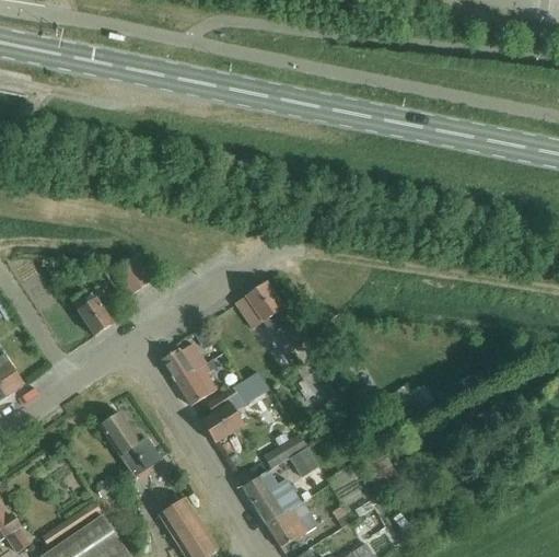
[(106,275),(116,289),(123,285),(130,296),(152,280),(135,255),(113,269),(113,270),(106,275)]
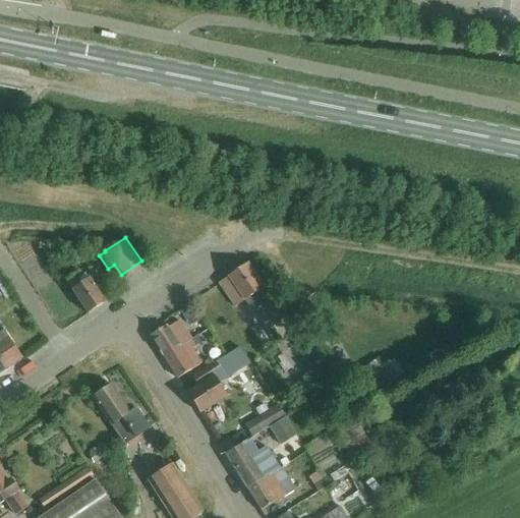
[(247,262),(220,280),(236,304),(245,298),(252,309),(260,305),(262,308),(265,306),(273,319),(281,312),(247,262)]
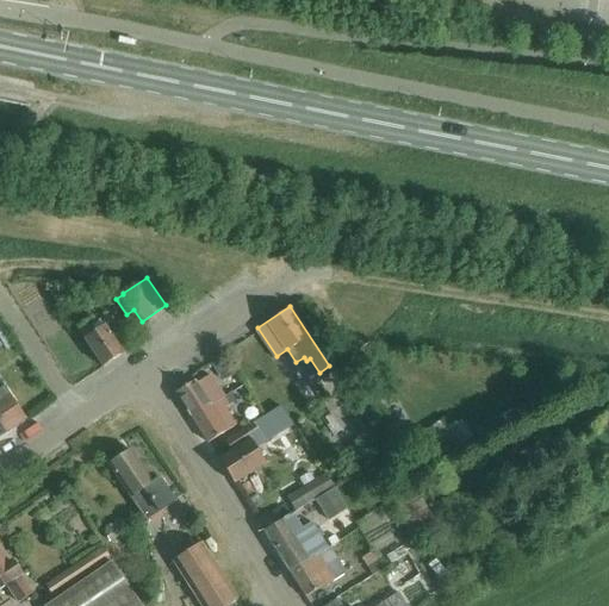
[(93,316),(76,326),(103,366),(124,351),(105,323),(95,329),(92,324),(97,320),(93,316)]
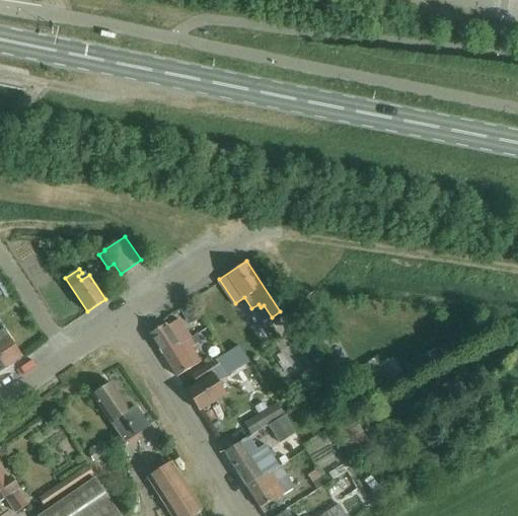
[(149,333),(163,354),(191,337),(178,317),(166,325),(165,322),(149,333)]
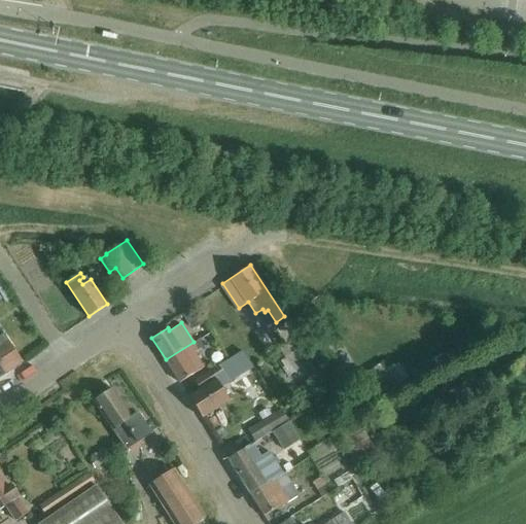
[(0,361),(6,371),(22,360),(0,327),(0,361)]
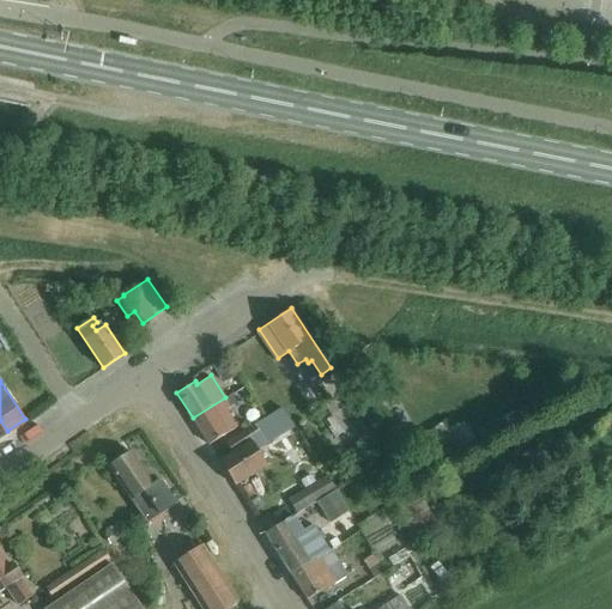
[(349,440),(321,396),(319,397),(315,393),(307,391),(316,407),(322,403),(328,410),(321,415),(326,424),(325,425),(333,437),(337,434),(341,440),(346,437),(349,440)]
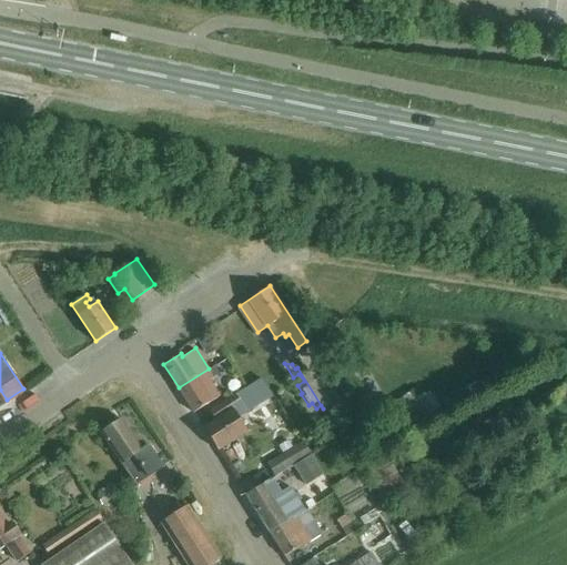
[(209,369),(179,387),(193,411),(220,394),(208,375),(210,374),(212,376),(220,372),(215,364),(209,369)]
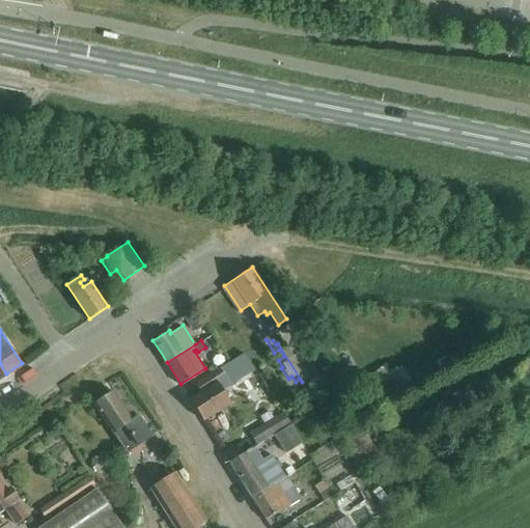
[(283,340),(278,343),(302,382),(308,378),(283,340)]
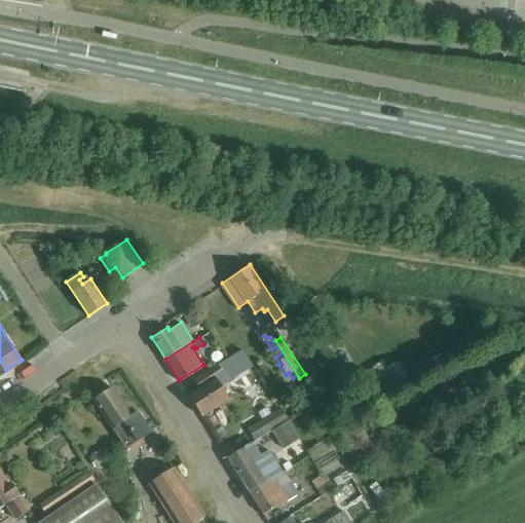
[(200,388),(189,396),(201,415),(228,397),(220,383),(251,364),(240,348),(218,364),(194,379),(200,388)]
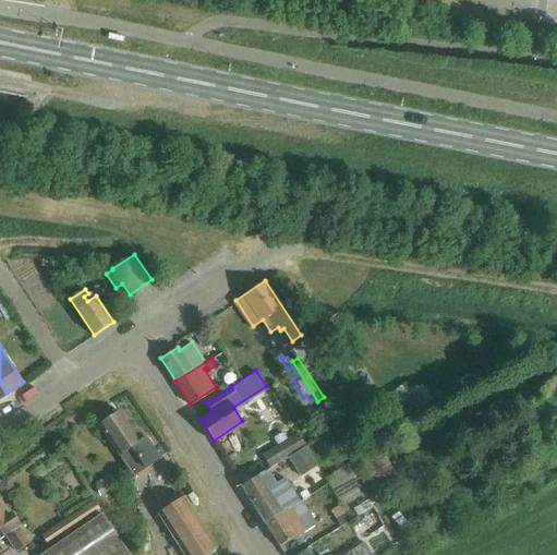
[(374,403),(389,425),(412,409),(396,387),(374,403)]
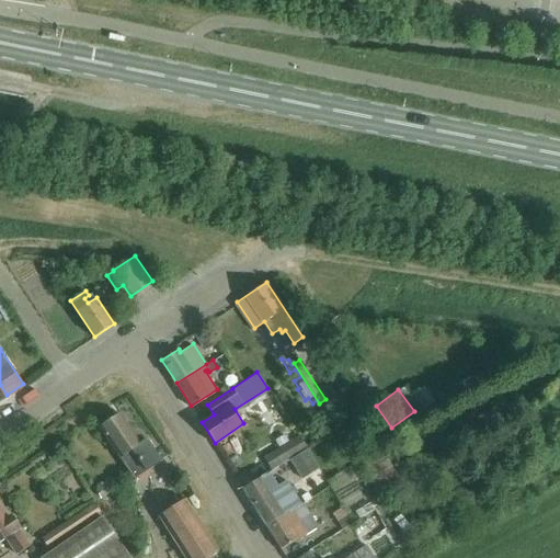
[(98,425),(118,455),(135,477),(161,457),(161,456),(160,457),(147,437),(140,442),(118,411),(98,425)]
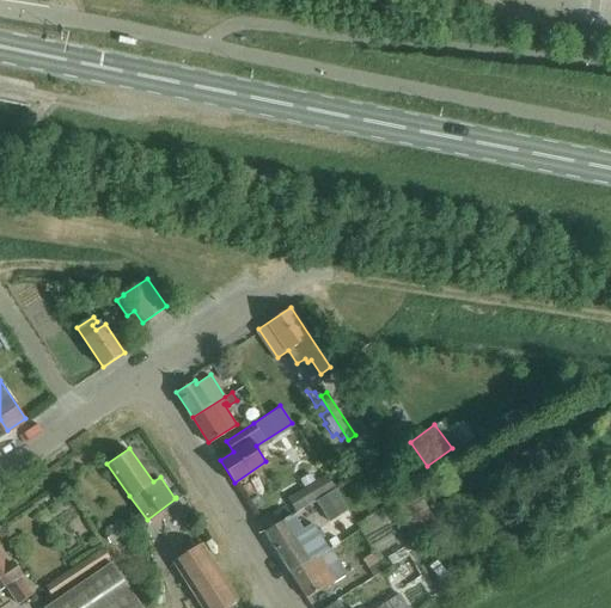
[(287,496),(295,509),(334,485),(325,472),(287,496)]
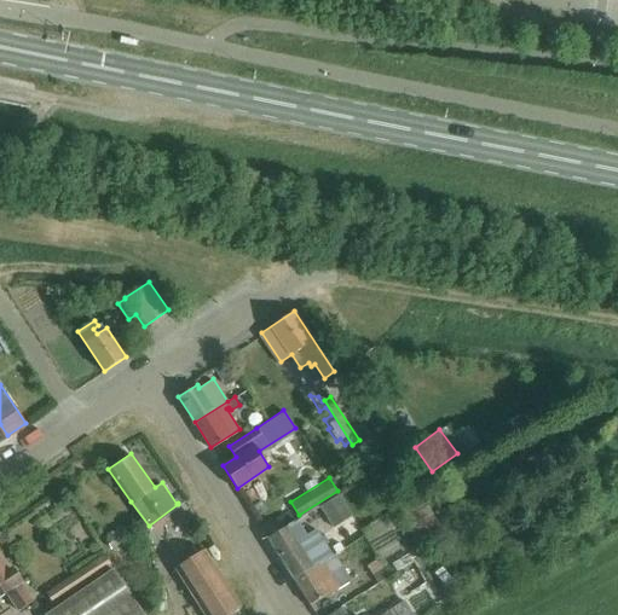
[(338,493),(318,505),(331,527),(351,515),(338,493)]
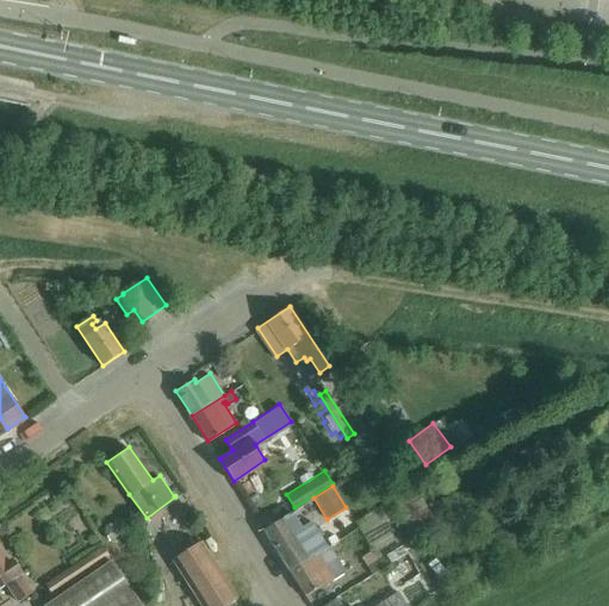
[(405,524),(410,531),(430,520),(426,512),(427,512),(418,498),(418,499),(416,494),(395,506),(404,524),(405,524)]
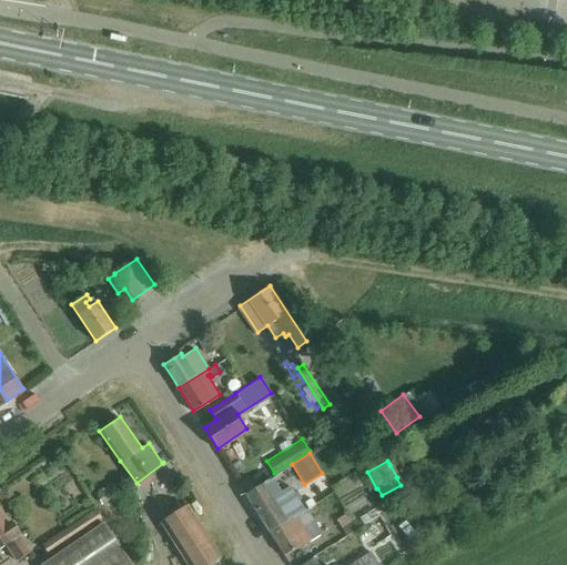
[(245,494),(269,531),(304,507),(290,484),(281,491),(272,477),(245,494)]
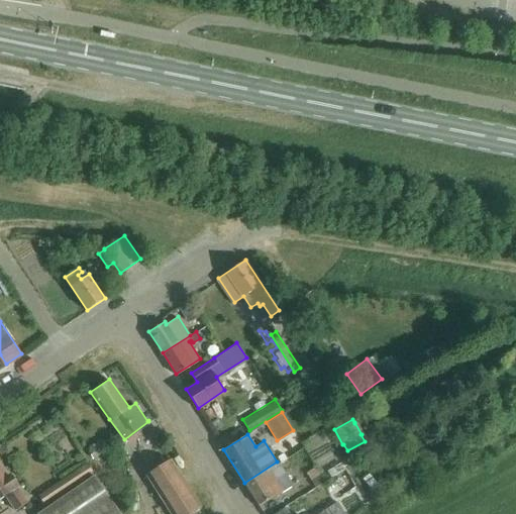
[(341,485),(355,479),(345,455),(331,461),(341,485)]
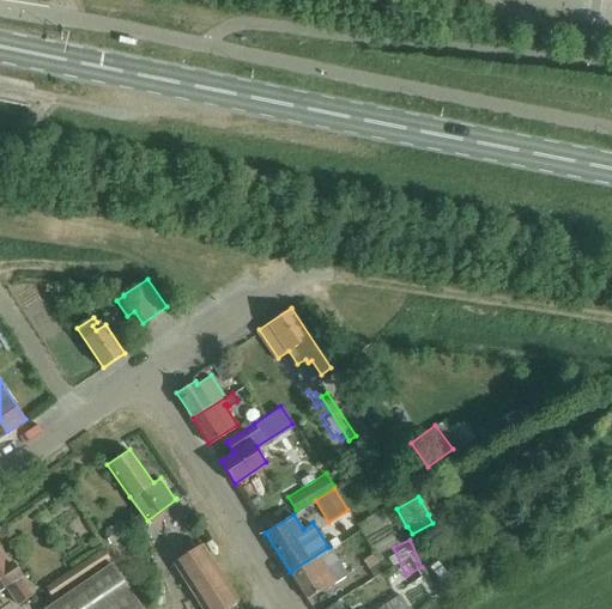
[(219,608),(237,597),(199,542),(171,561),(204,608),(219,608)]
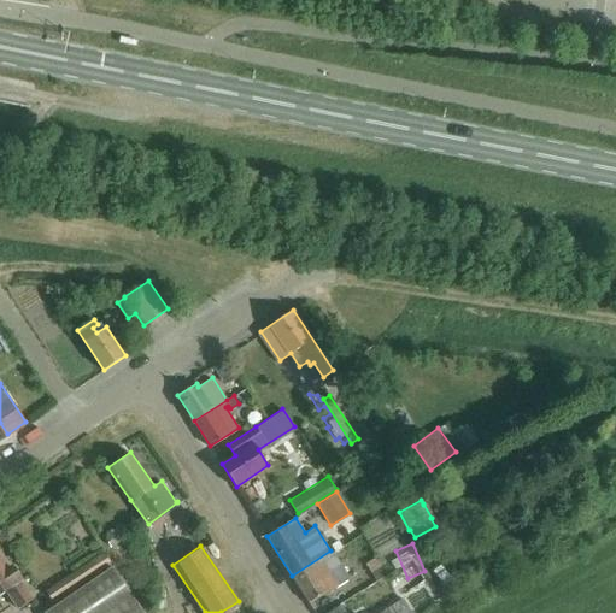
[(58,593),(113,564),(106,549),(50,578),(58,593)]
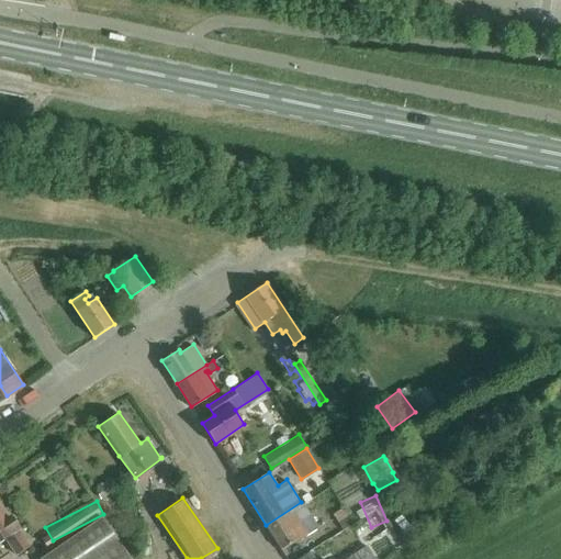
[(301,502),(266,525),(281,547),(316,525),(302,503),(301,502)]
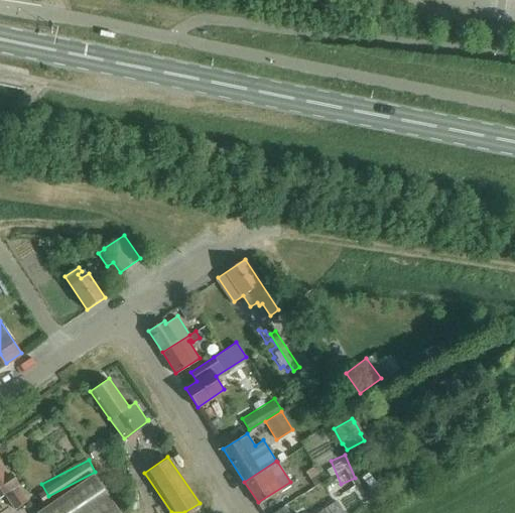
[(314,465),(305,471),(314,485),(323,480),(314,465)]
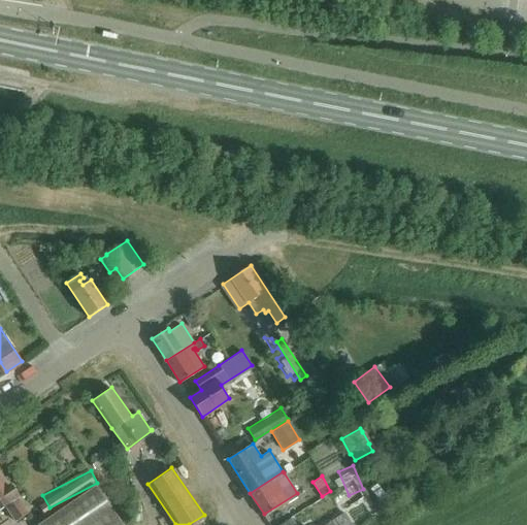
[(0,507),(4,505),(15,521),(28,513),(9,485),(6,487),(0,478),(0,507)]
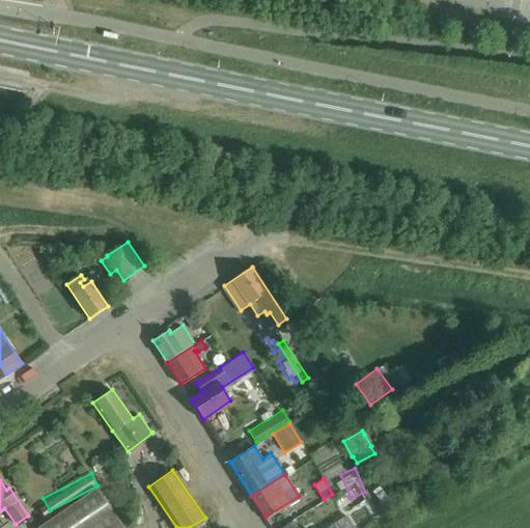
[(39,525),(40,527),(124,527),(126,527),(99,485),(39,525)]
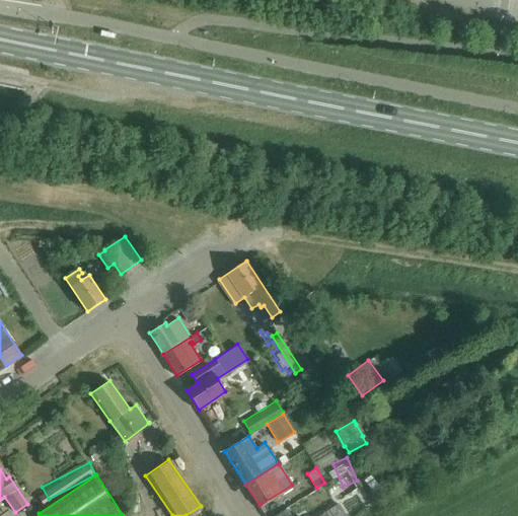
[(346,515),(347,515),(338,502),(315,515),(301,515),(300,515),(297,515),(291,515),(285,507),(270,515),(346,515)]
